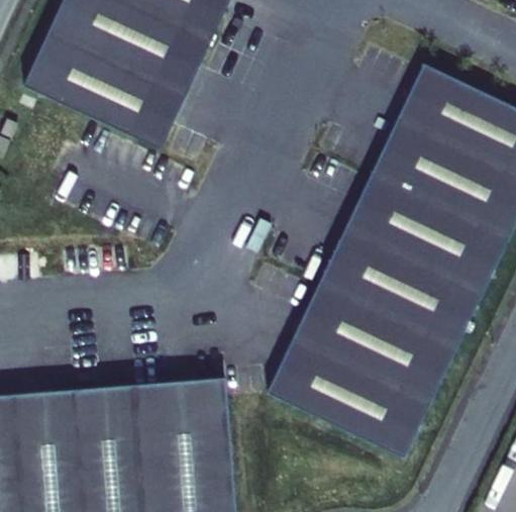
[(61,0),(22,83),(159,148),(229,0),(61,0)]
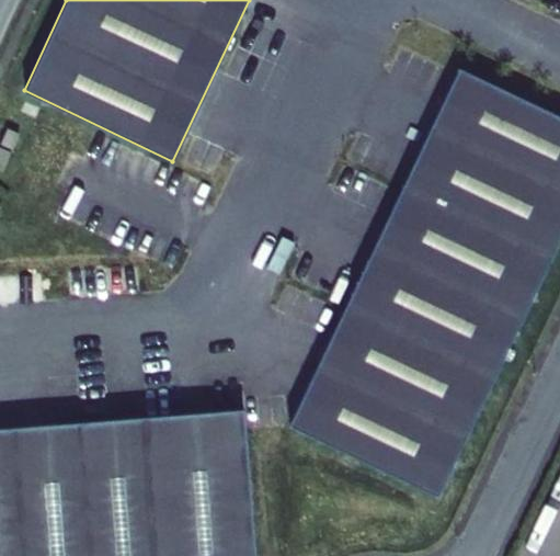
[(559,115),(459,68),(290,426),(438,497),(559,240),(559,115)]
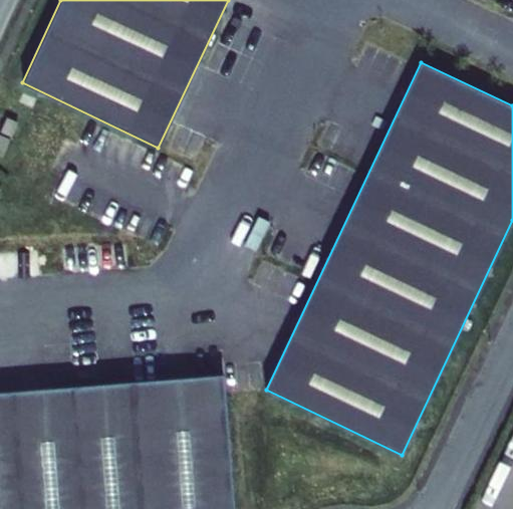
[(0,138),(9,142),(15,129),(5,124),(0,136),(0,138)]
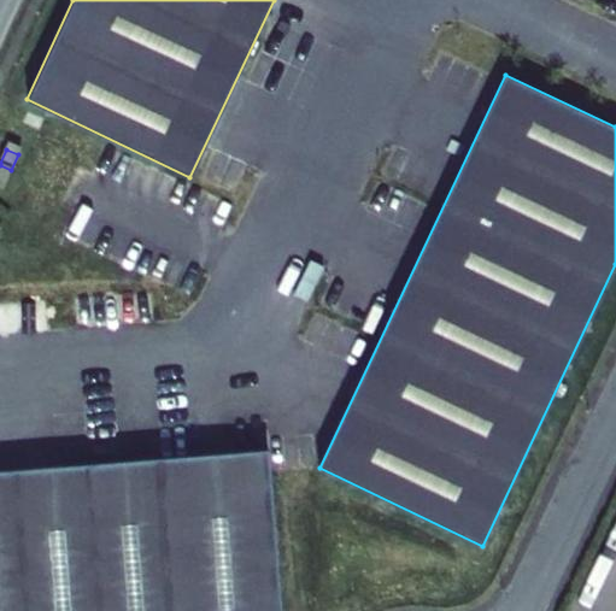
[(0,192),(1,193),(11,174),(0,168),(0,192)]
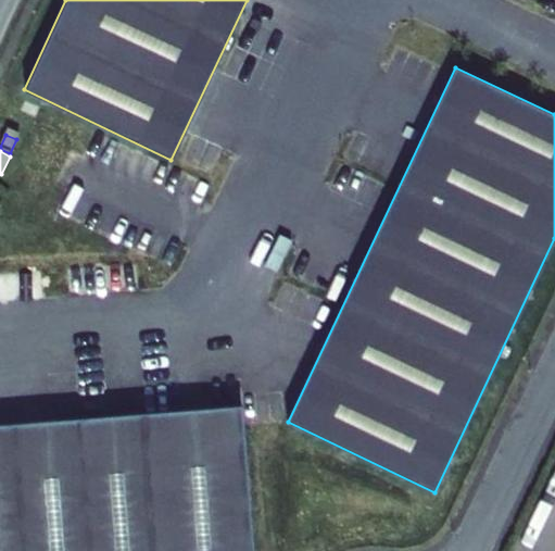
[(257,550),(249,408),(0,423),(0,550),(257,550)]
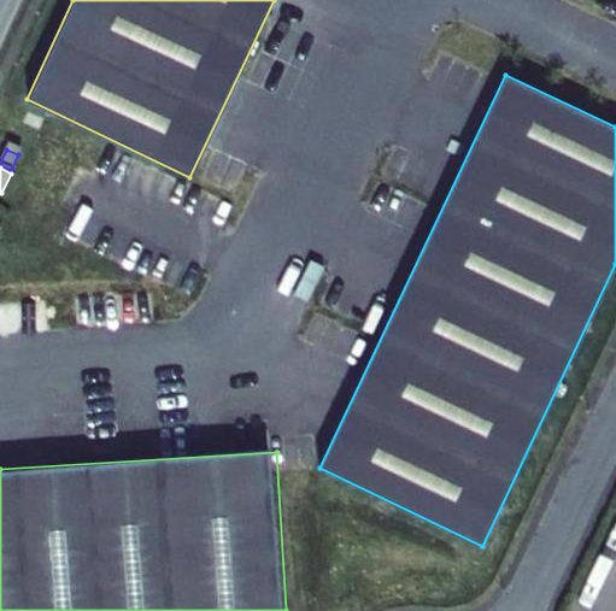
All buildings are outlined.
